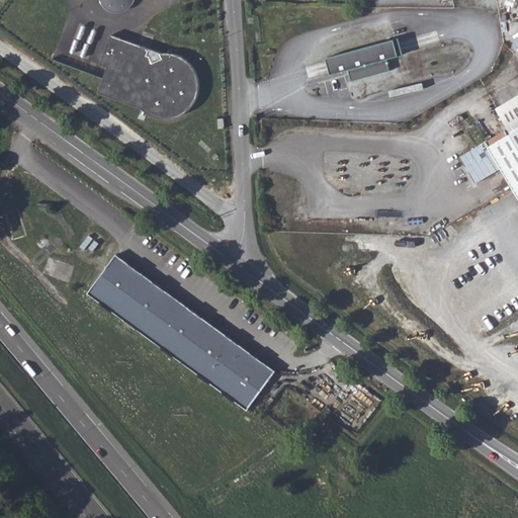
[(92,0),(93,5),(103,15),(115,17),(123,13),(131,7),(135,0),(92,0)]
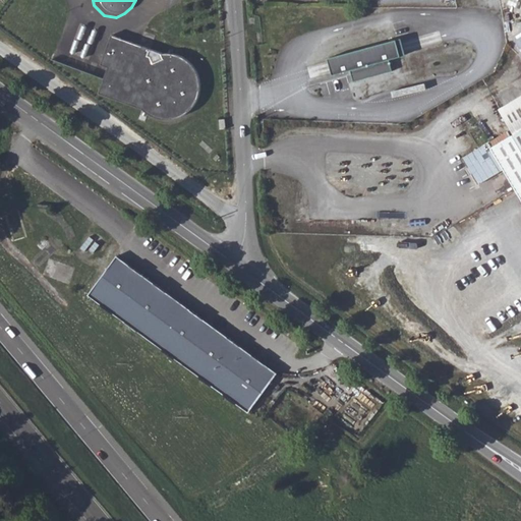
[(163,52),(113,35),(102,64),(109,66),(100,93),(145,110),(149,116),(156,119),(167,120),(178,117),(188,111),(199,98),(201,83),(196,72),(190,62),(181,55),(171,52),(163,52)]
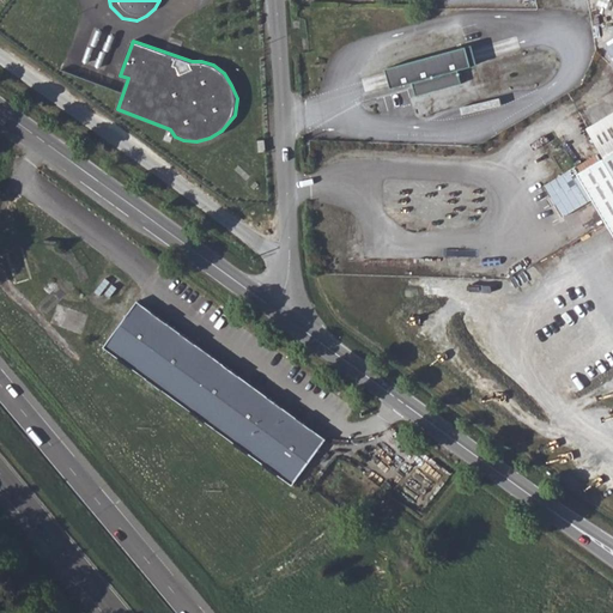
[(473,43),(388,67),(394,86),(412,82),(418,95),(462,83),(459,68),(479,62),(473,43)]
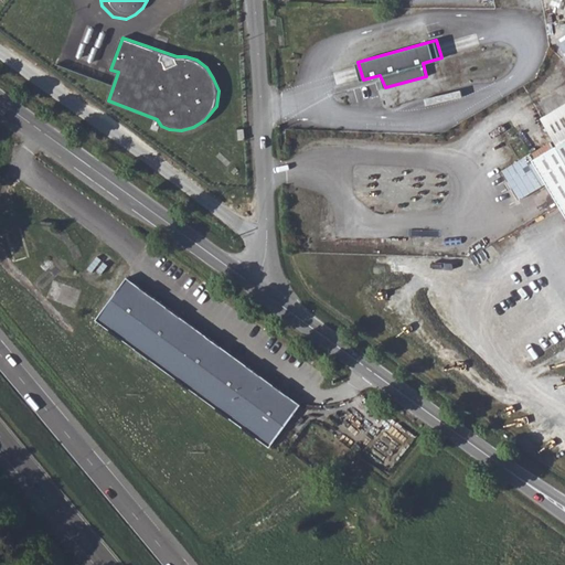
[(564,135),(534,152),(564,205),(564,135)]
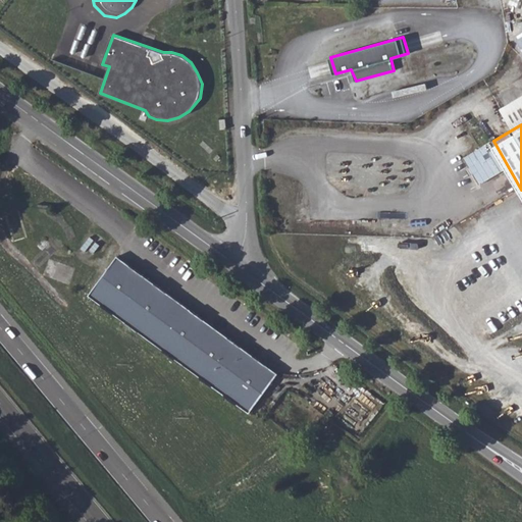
[(503,161),(492,144),(486,148),(497,164),(503,161)]
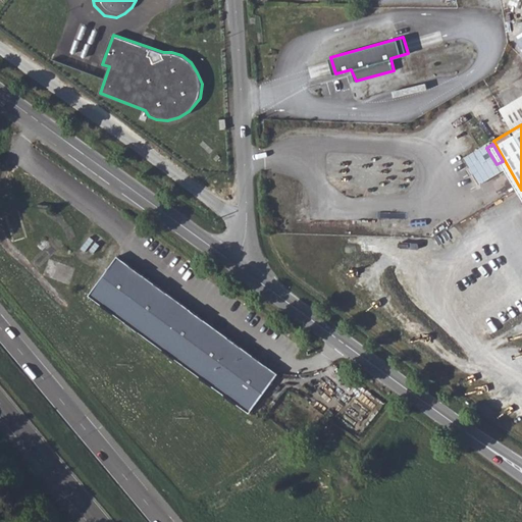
[(517,187),(506,169),(496,175),(506,194),(517,187)]
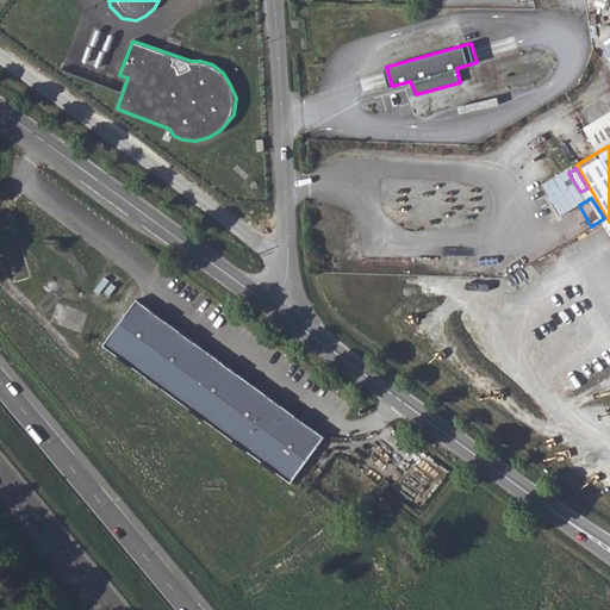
[(99,340),(286,480),(321,434),(135,293),(99,340)]
